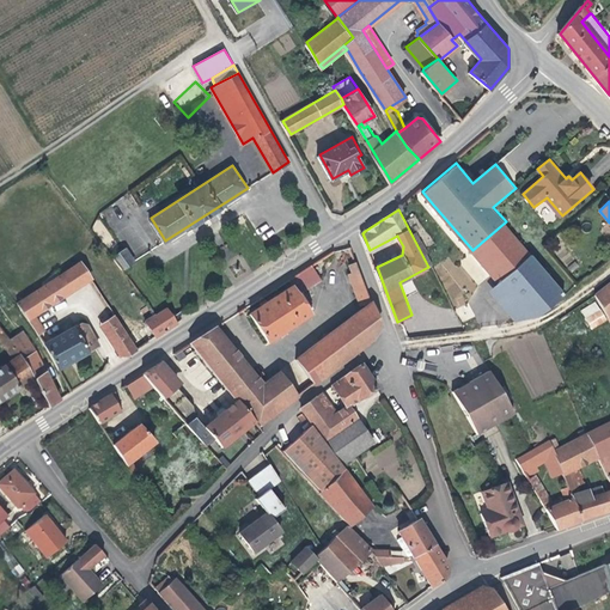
[(418,231),(412,235),(428,267),(434,264),(428,252),(429,251),(424,239),(422,239),(418,231)]
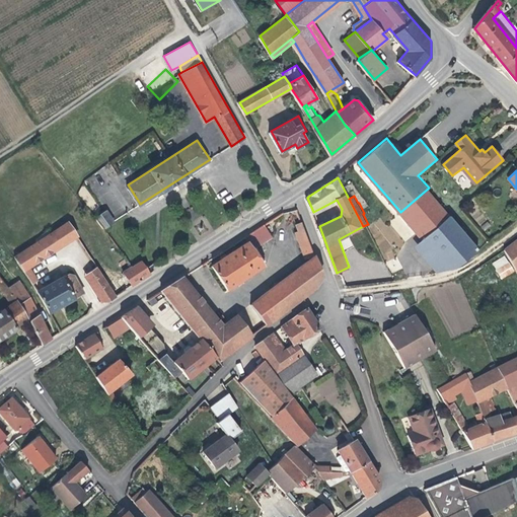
[(96,216),(104,227),(114,220),(106,209),(96,216)]
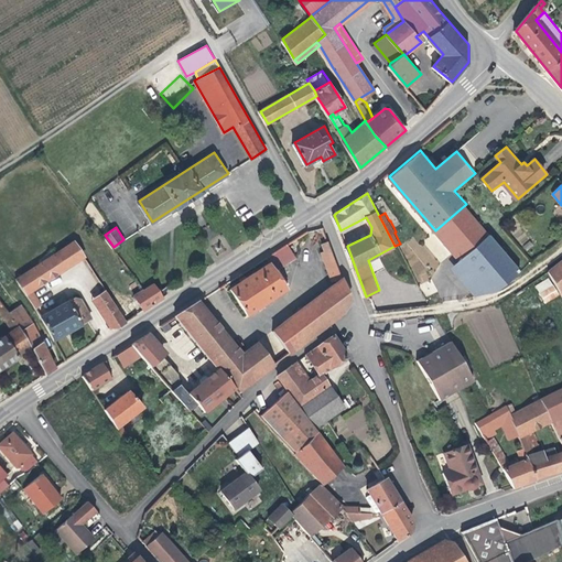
[(32,290),(83,255),(74,241),(56,254),(53,249),(39,258),(41,262),(17,278),(38,307),(42,304),(32,290)]
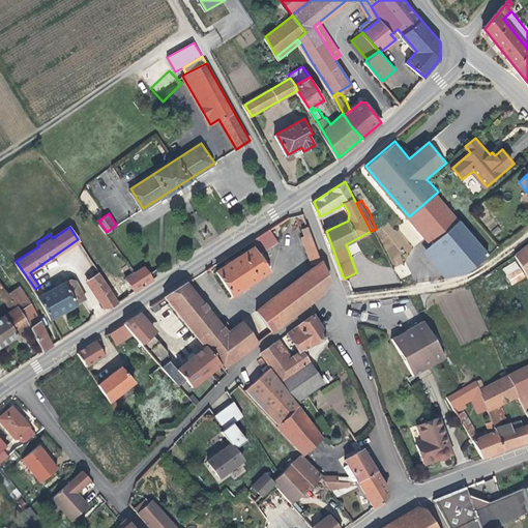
[(312,234),(309,227),(302,230),(305,237),(312,234)]
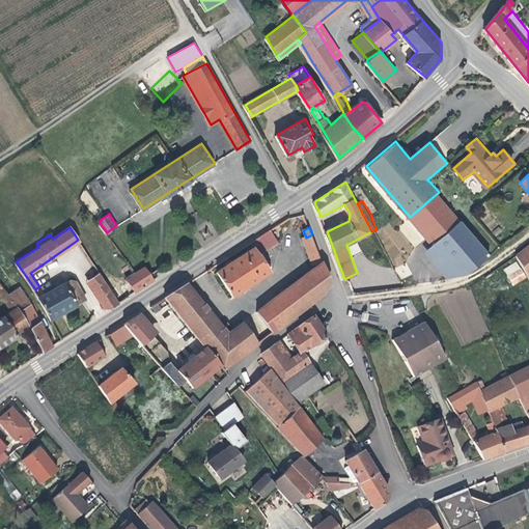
[(271,229),(251,242),(254,248),(258,254),(279,241),(271,229)]
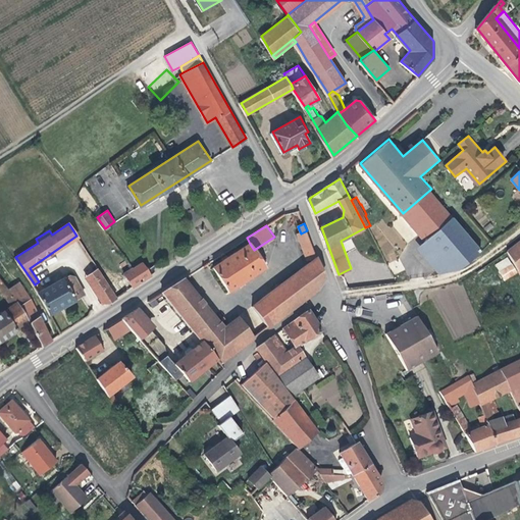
[(461,267),(481,251),(461,225),(440,243),(461,267)]
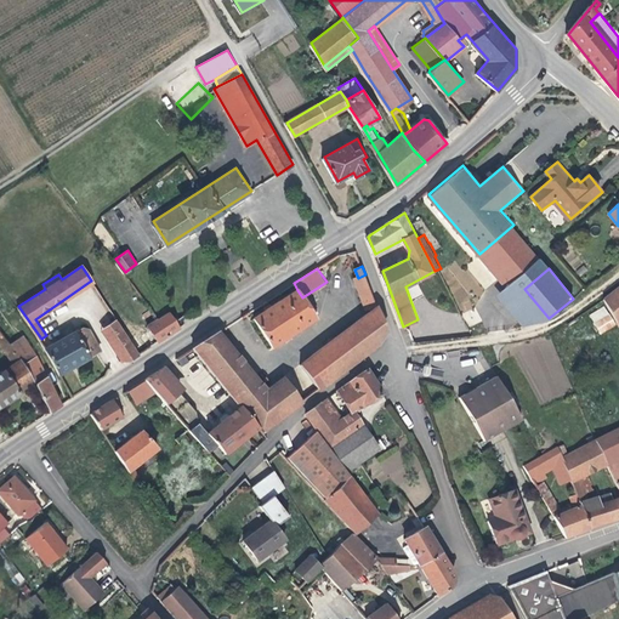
[(365,307),(378,304),(365,274),(358,278),(356,279),(365,307)]
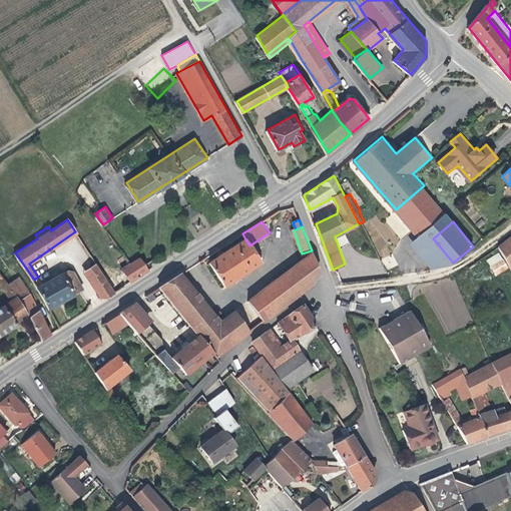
[(342,244),(351,240),(347,232),(338,237),(342,244)]
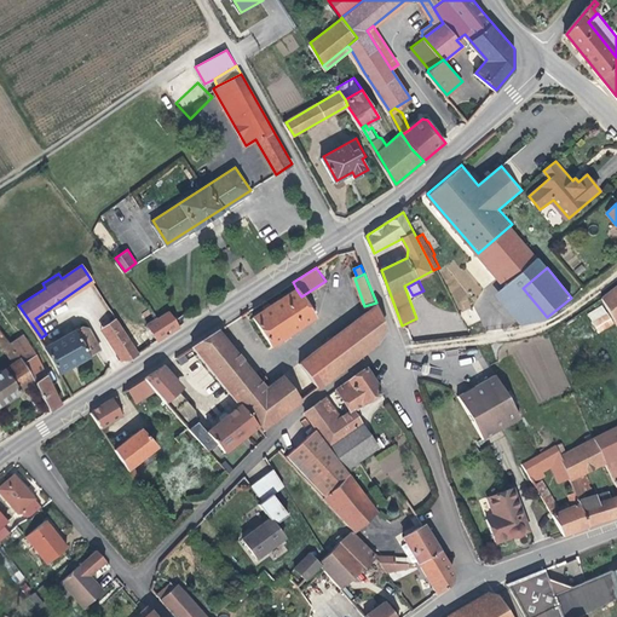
[(616,286),(603,297),(616,318),(616,286)]
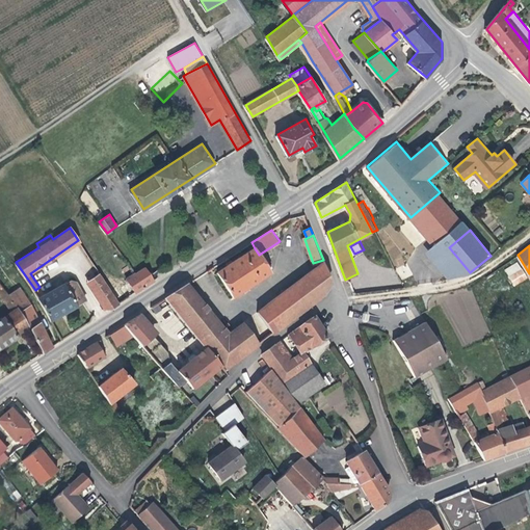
[(259,255),(255,248),(217,272),(234,295),(270,271),(269,269),(272,267),(263,253),(260,255),(259,255)]
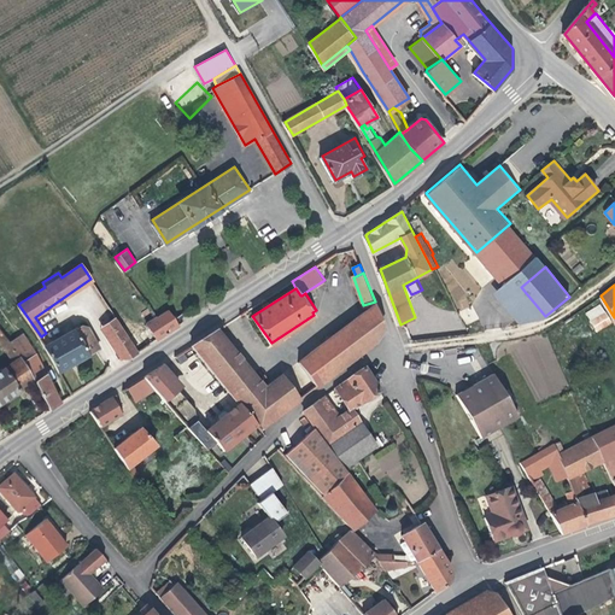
[(298,361),(317,385),(378,339),(385,327),(376,304),(298,361)]
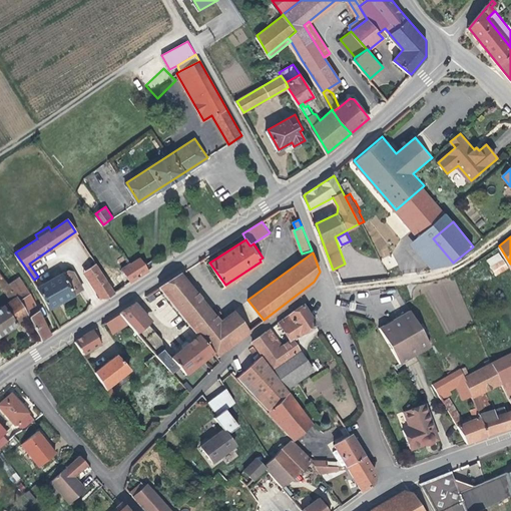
[(122,267),(131,281),(149,270),(145,264),(140,256),(122,267)]
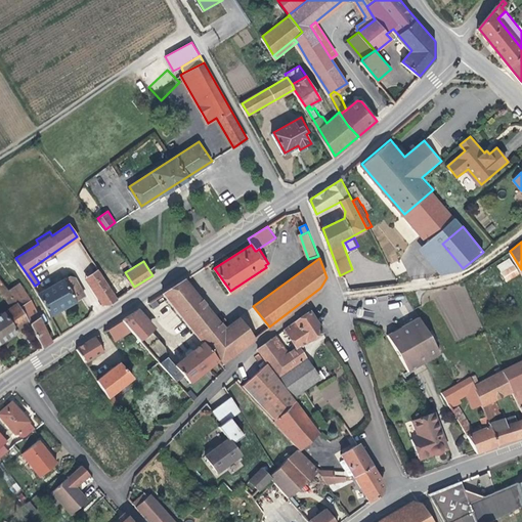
[(85,276),(104,306),(117,298),(97,269),(85,276)]
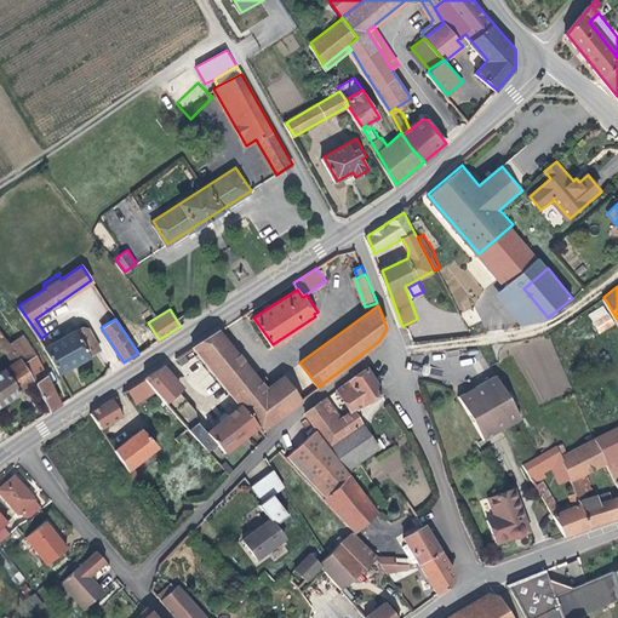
[(46,348),(59,372),(99,347),(89,328),(83,326),(46,348)]
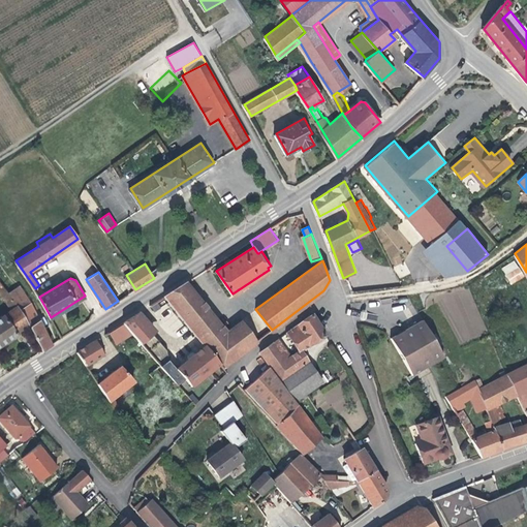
[(0,293),(6,302),(7,302),(12,298),(0,280),(0,293)]
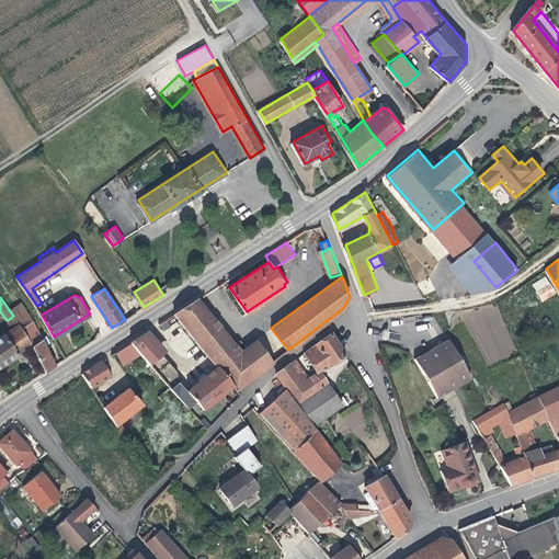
[(234,384),(237,389),(258,373),(240,350),(198,298),(175,312),(218,366),(234,384)]
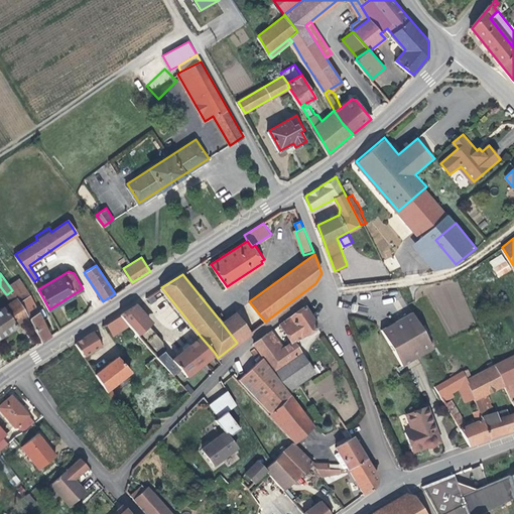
[(0,308),(0,336),(27,316),(20,302),(15,294),(12,290),(7,294),(12,301),(0,308)]
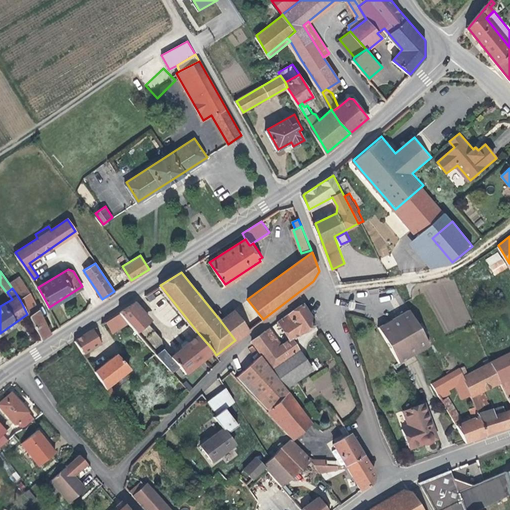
[(152,290),(146,294),(150,300),(156,296),(152,290)]
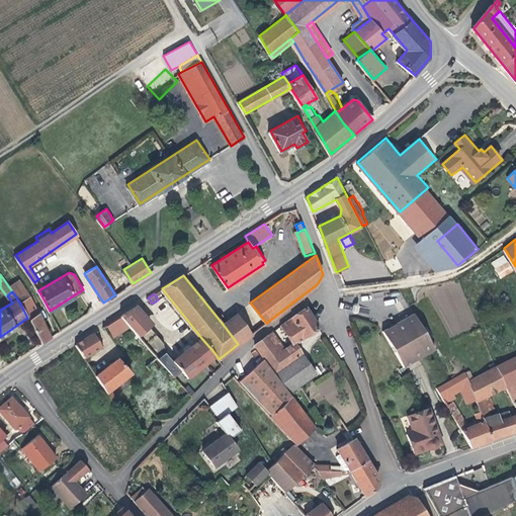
[(27,318),(40,343),(51,336),(30,296),(20,304),(27,318)]
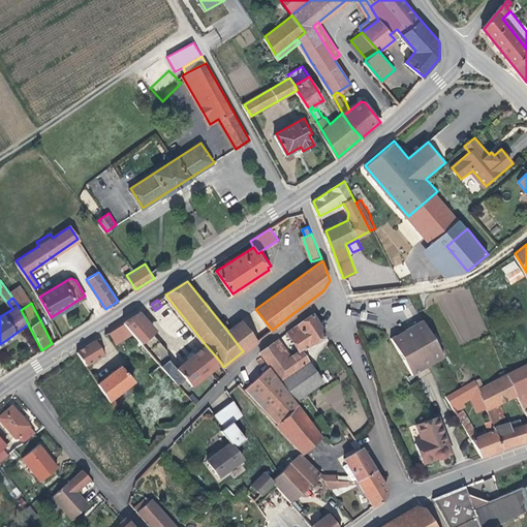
[(137,313),(124,321),(146,347),(159,362),(178,383),(186,377),(192,385),(220,362),(206,345),(200,348),(198,345),(182,360),(184,363),(179,367),(171,357),(169,349),(137,313)]
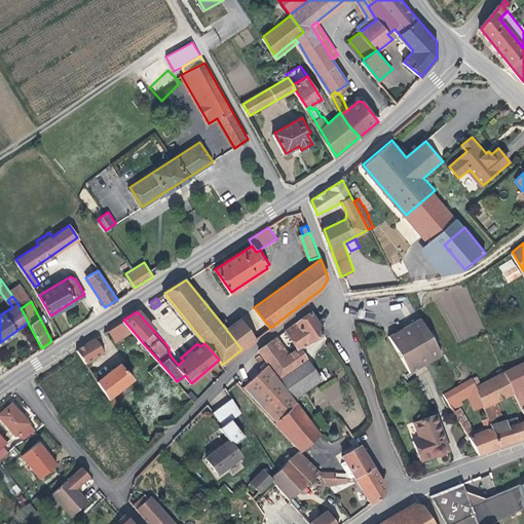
[(275,337),(259,349),(269,363),(276,372),(282,368),(286,372),(307,358),(300,348),(325,332),(311,311),(286,329),(298,347),(285,358),(278,348),(283,345),(275,337)]
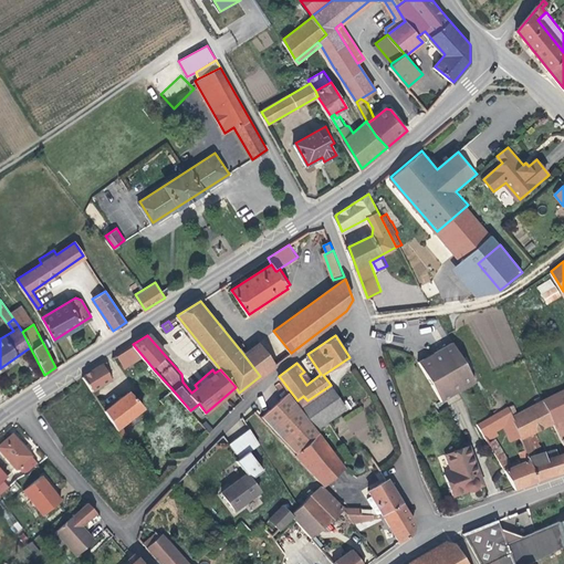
[(477,382),(453,341),(418,362),(441,401),(477,382)]
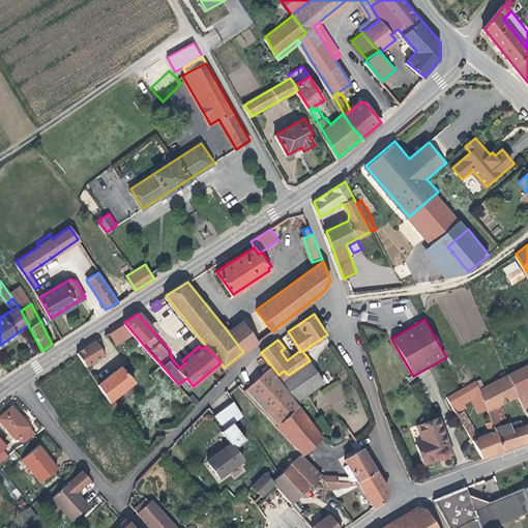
[(227,330),(243,352),(258,342),(241,320),(227,330)]
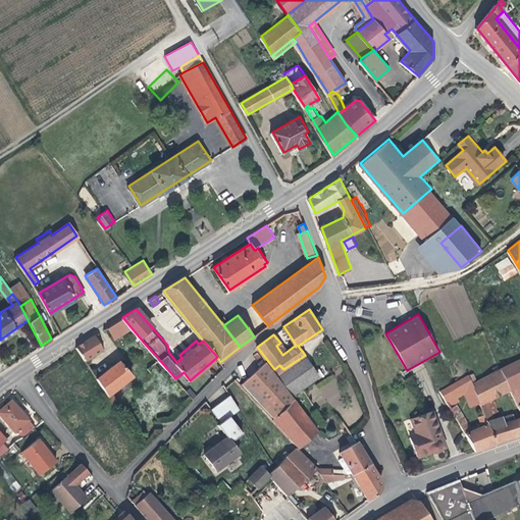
[(95,334),(76,347),(86,360),(103,349),(95,334)]
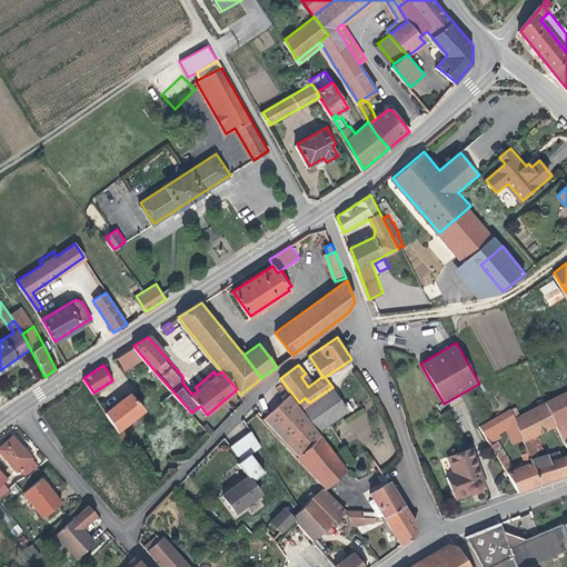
[(131,394),(145,409),(146,410),(171,389),(157,374),(131,394)]
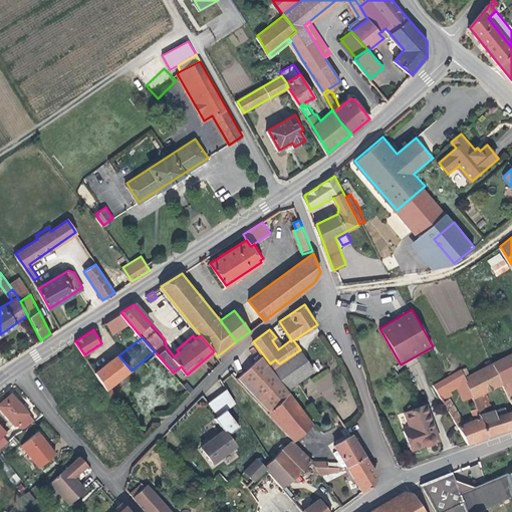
[(511,353),(494,363),(503,381),(511,397),(511,353)]
